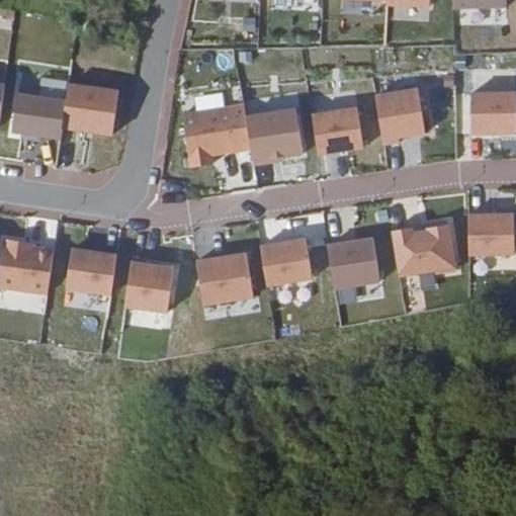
[(385,0),(385,3),(385,8),(429,10),(429,0),(385,0)]
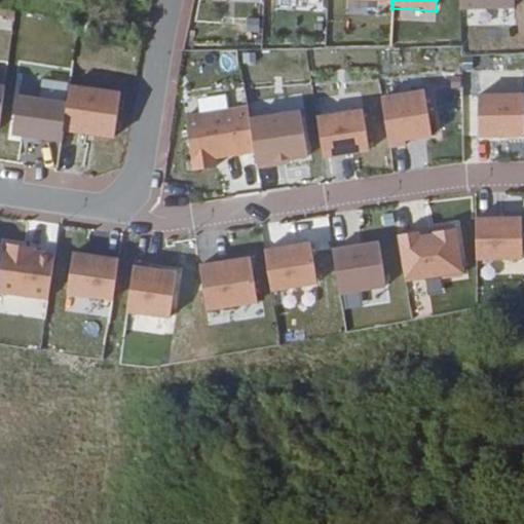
[(67,100),(63,127),(78,129),(82,126),(95,128),(98,134),(113,136),(120,90),(69,83),(67,100)]
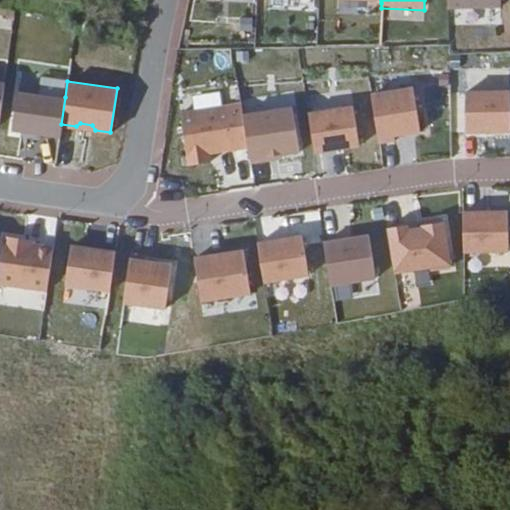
[(369,93),(377,143),(420,137),(412,87),(369,93)]
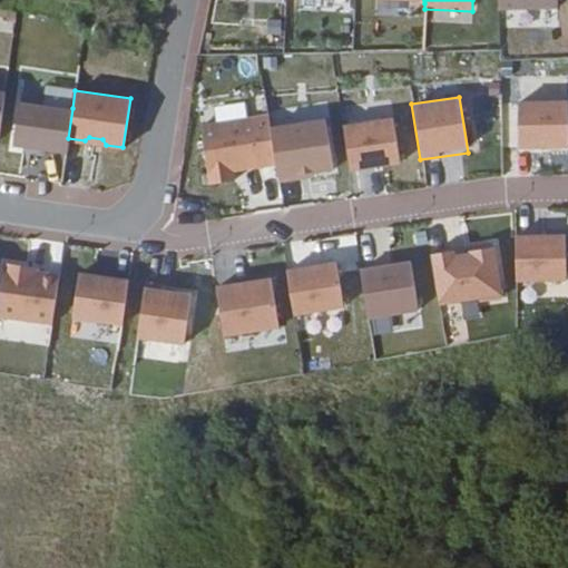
[(567,98),(519,100),(519,145),(567,143),(567,98)]
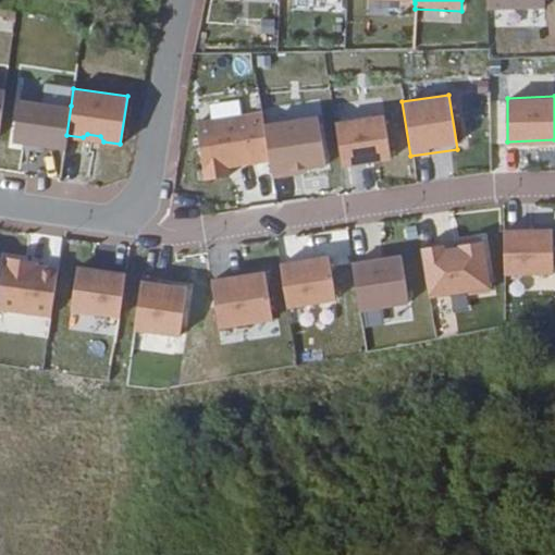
[(12,138),(64,147),(66,135),(71,106),(19,98),(12,138)]
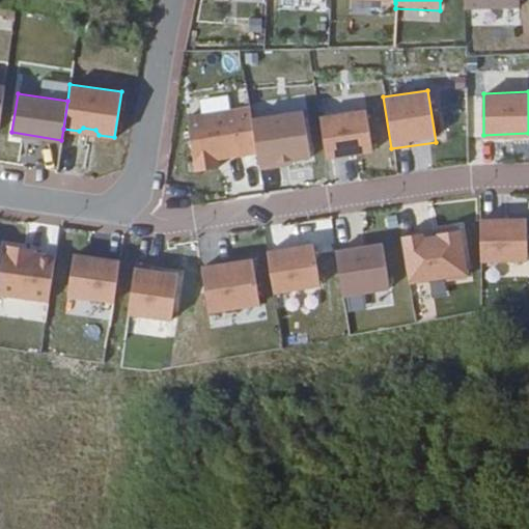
[(254,101),(239,103),(246,148),(261,145),(257,117),(254,101)]
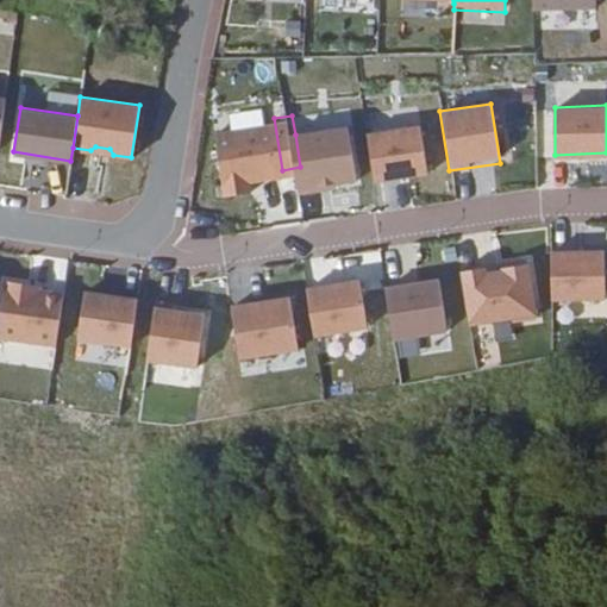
[(282,170),(274,118),(219,127),(230,189),(255,186),(254,175),(282,170)]
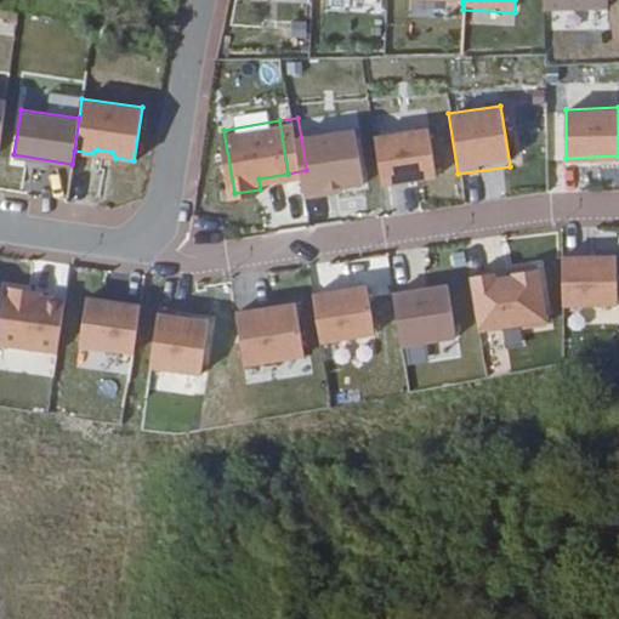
[(361,128),(301,137),(306,170),(311,194),(330,192),(330,187),(346,185),(369,181),(361,128)]
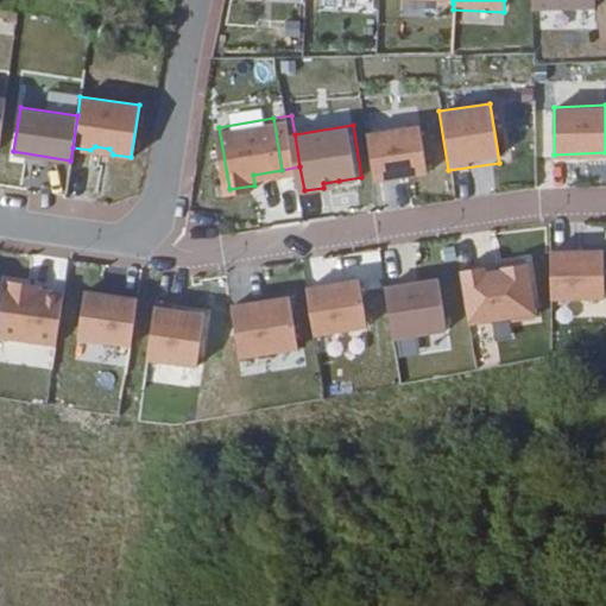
[(365,134),(373,184),(425,176),(418,126),(365,134)]
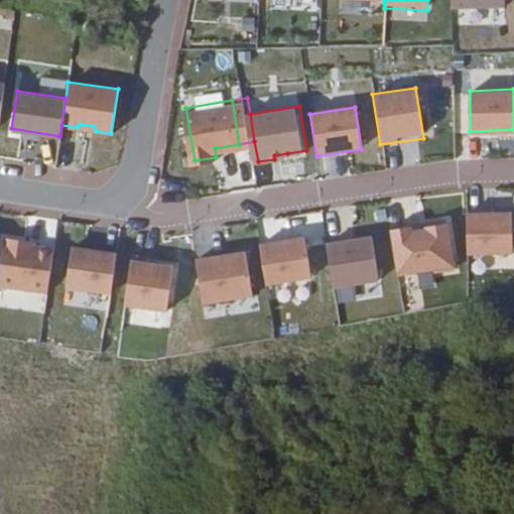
[(512,212),(467,212),(467,252),(512,252),(512,212)]
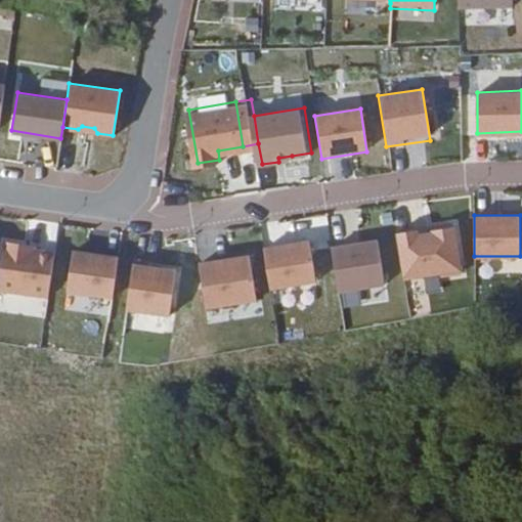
[(417,228),(395,232),(402,277),(440,271),(440,274),(461,271),(452,223),(431,226),(432,231),(418,233),(417,228)]
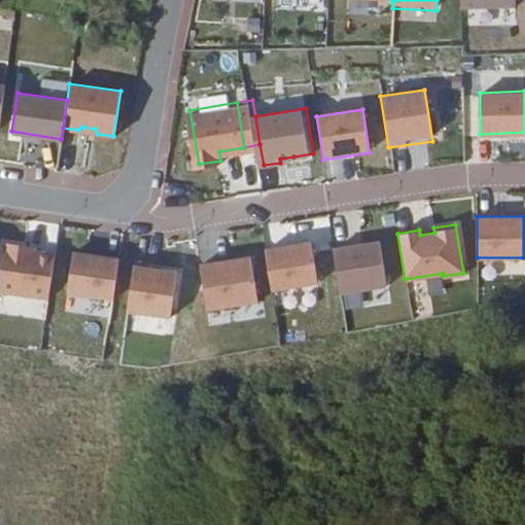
[(0,290),(45,298),(53,253),(32,250),(22,248),(22,244),(2,241),(0,253),(0,290)]
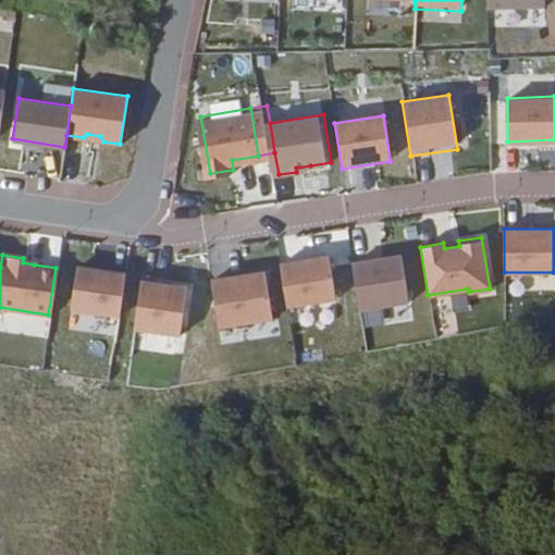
[(352,262),(358,310),(407,304),(399,255),(352,262)]
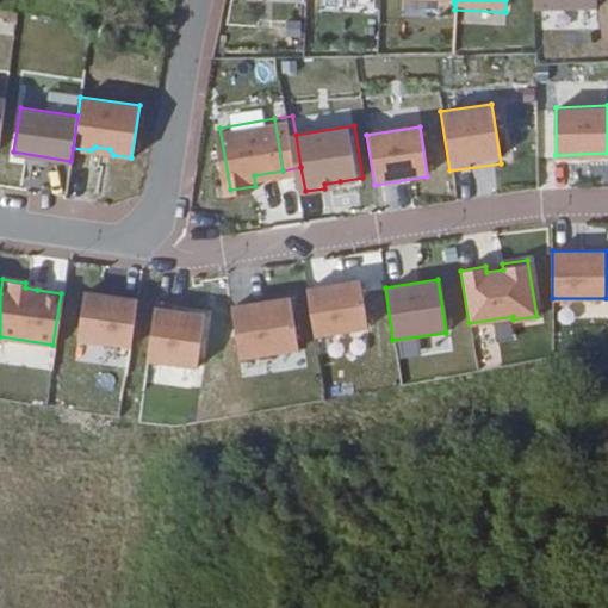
[(359,280),(305,287),(312,335),(366,327),(359,280)]
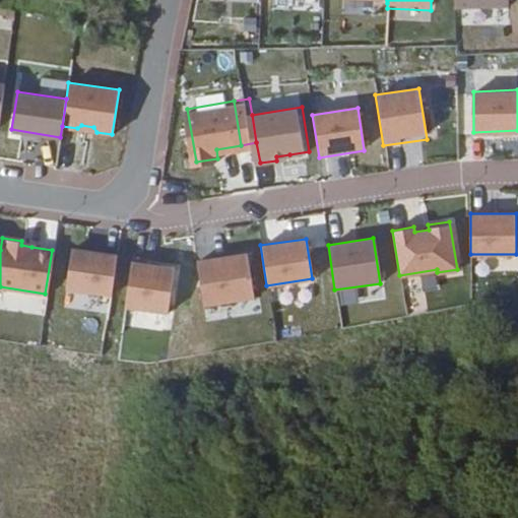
[(109,296),(115,255),(70,248),(64,288),(109,296)]
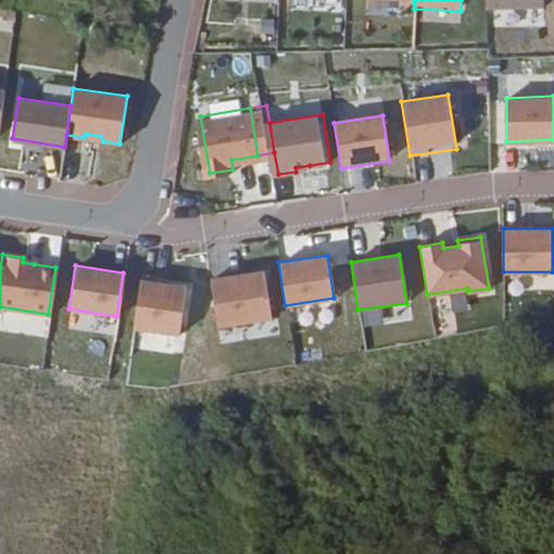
[(225,278),(209,280),(216,328),(269,319),(263,273),(247,275),(243,279),(229,281),(225,278)]
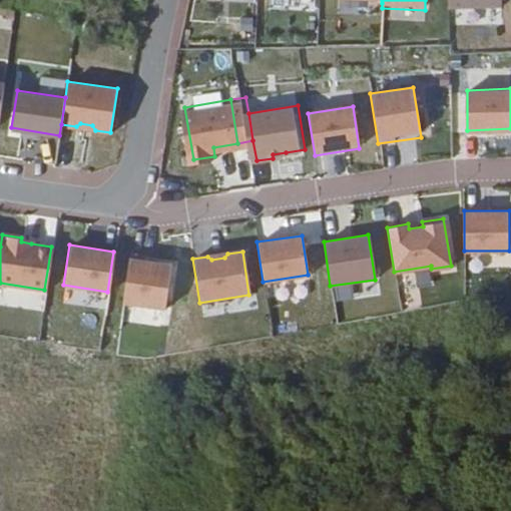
[(144,258),(129,254),(121,303),(163,310),(170,267),(144,263),(144,258)]
